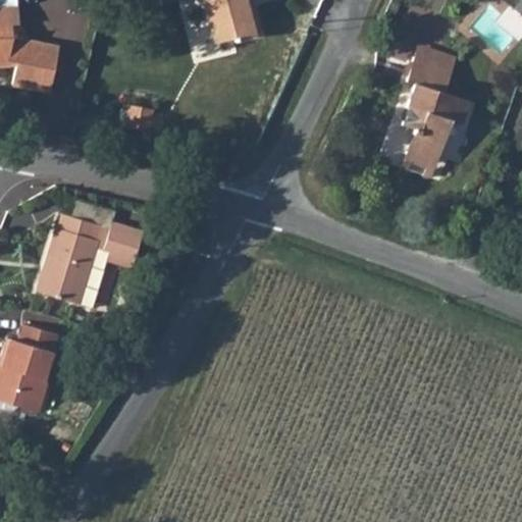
[(158,0),(197,0),(208,38),(228,33),(231,41),(256,34),(247,0),(158,0)]
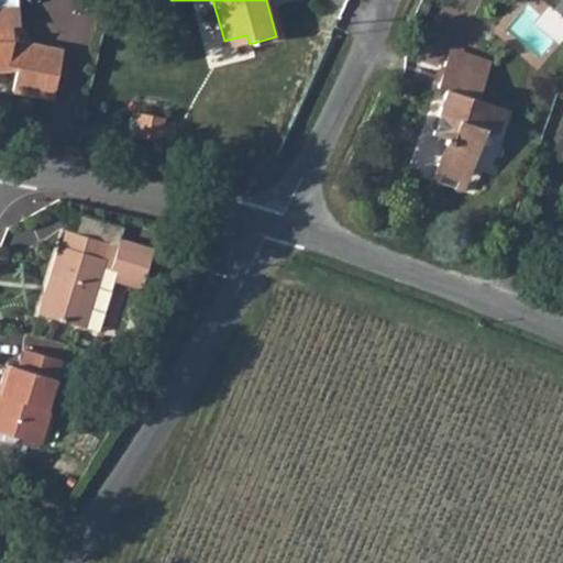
[(0,67),(10,68),(6,94),(48,101),(58,52),(4,42),(4,28),(14,28),(12,7),(0,7),(0,67)]
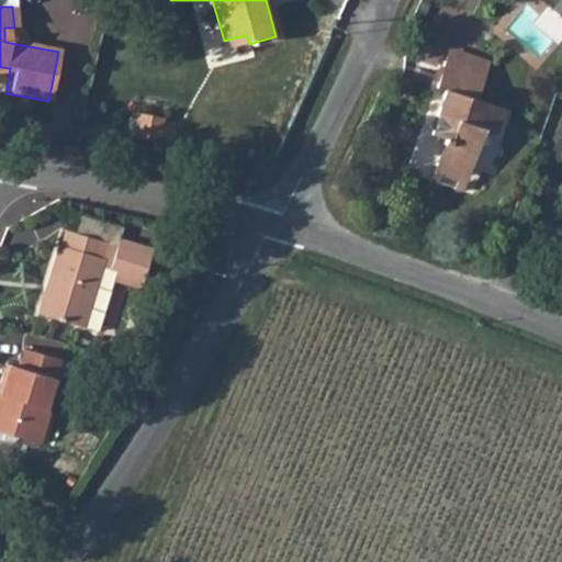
[(501,57),(458,41),(453,56),(495,70),(501,57)]
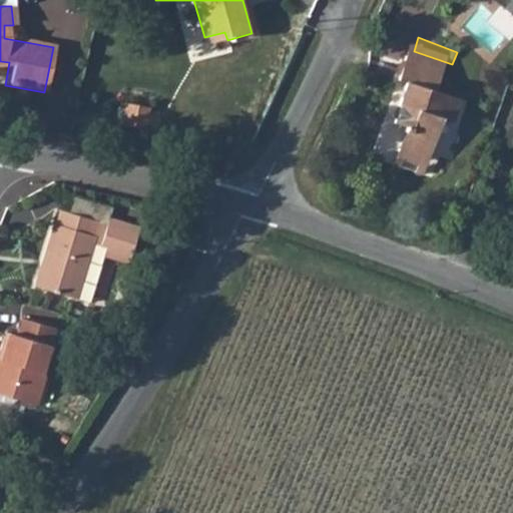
[(451,114),(461,118),(467,99),(445,90),(452,64),(414,51),(405,76),(414,79),(401,118),(417,125),(411,145),(437,155),(451,114)]
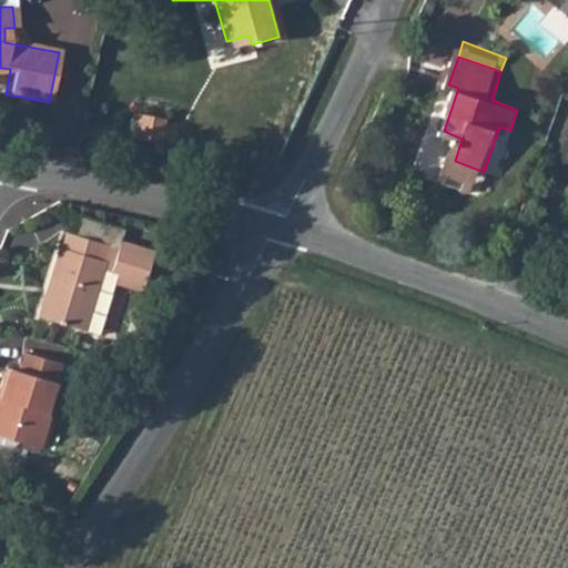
[(140,137),(166,140),(169,118),(142,114),(140,137)]
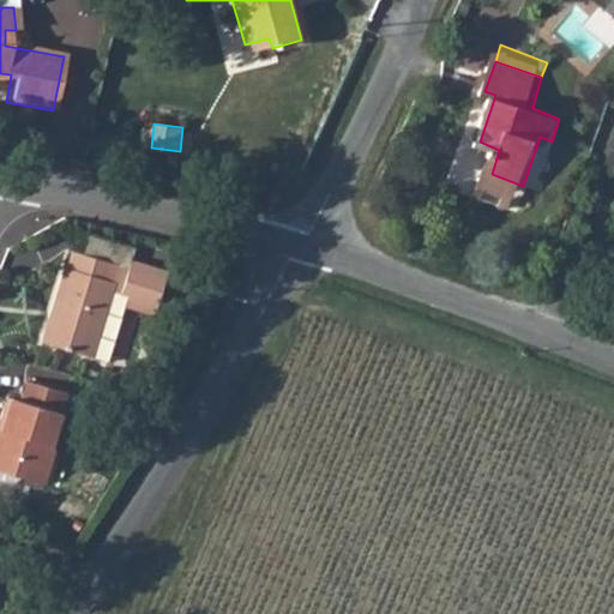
[(477,192),(516,206),(523,186),(492,174),(483,173),(477,192)]
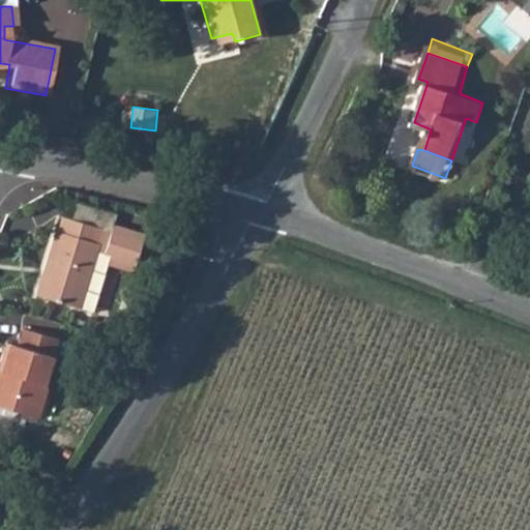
[(42,294),(81,306),(98,249),(108,253),(106,257),(114,259),(134,265),(142,242),(60,217),(55,233),(51,232),(40,267),(50,270),(42,294)]
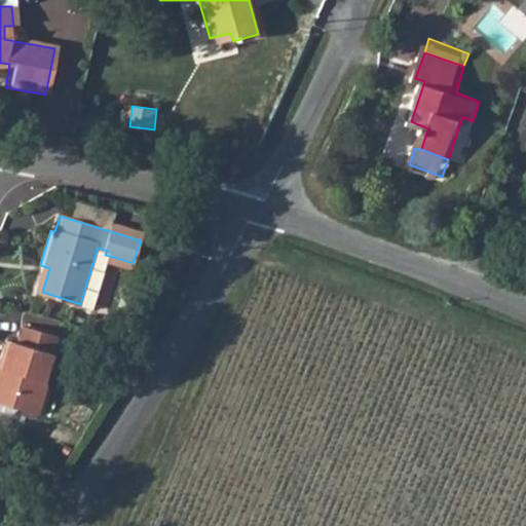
[(113,257),(105,255),(107,251),(98,248),(80,304),(96,309),(113,257)]
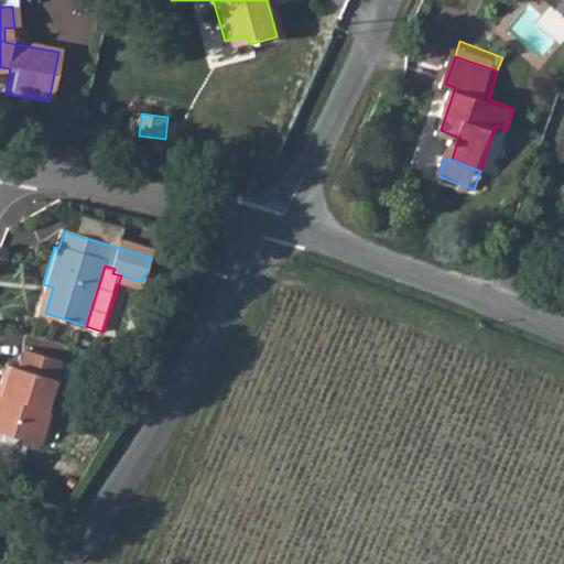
[(53,288),(43,284),(34,310),(45,313),(53,288)]
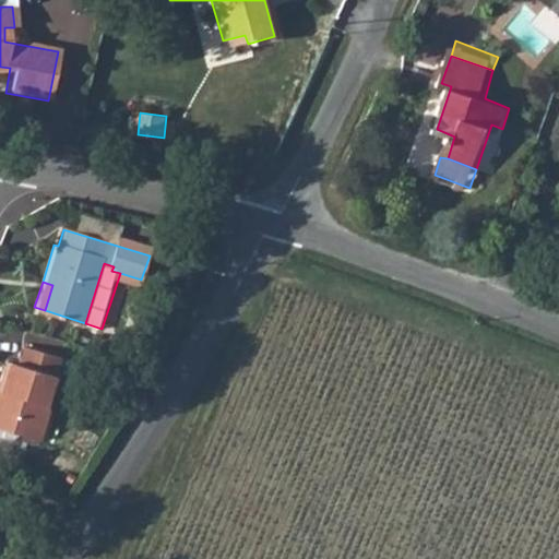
[(51,409),(47,408),(63,359),(24,346),(19,365),(8,361),(0,385),(0,429),(39,442),(51,409)]
